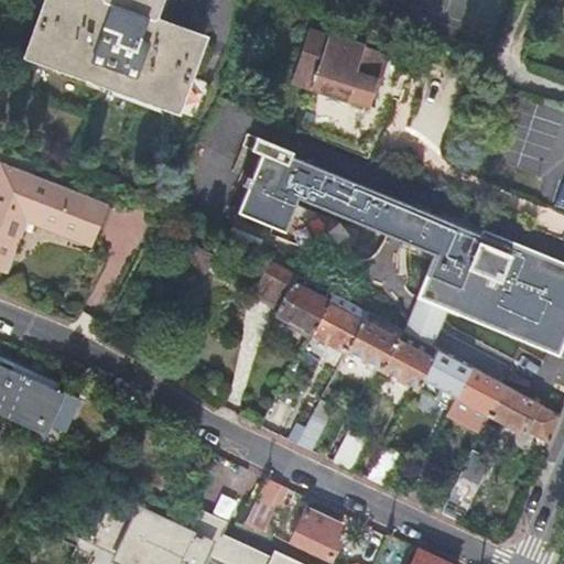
[(104,0),(104,2),(97,0),(46,0),(26,55),(174,112),(202,40),(153,21),(161,0),(104,0)]
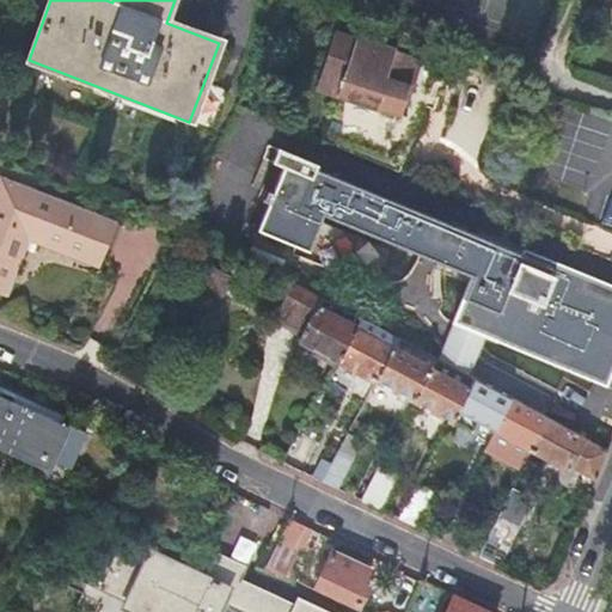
[(355,37),(356,32),(336,24),(334,29),(355,37)]
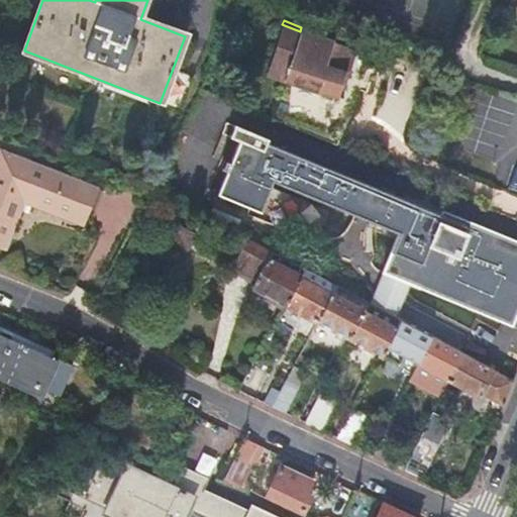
[(305,85),(288,127),(333,146),(370,56),(301,27),(300,31),(282,24),(268,57),(286,64),(281,75),(305,85)]
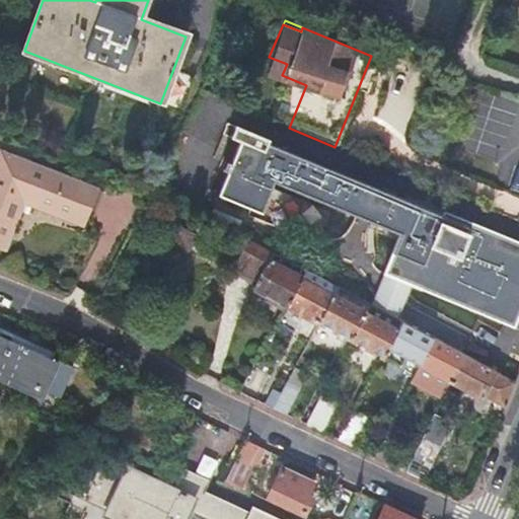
[(265,68),(282,75),(287,64),(269,57),(265,68)]
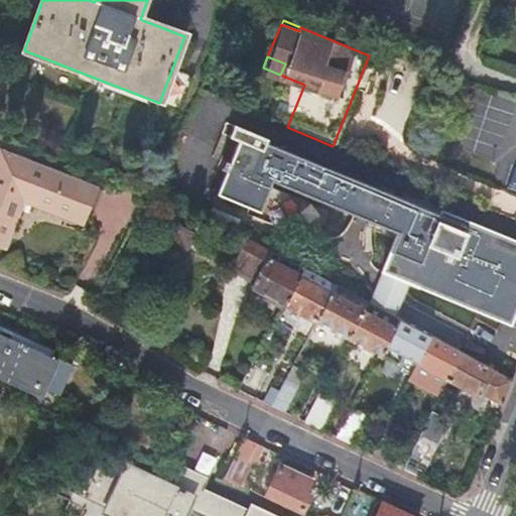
[(515,304),(515,242),(453,216),(439,211),(437,216),(409,204),(264,144),(266,141),(234,127),(229,139),(239,143),(230,165),(224,163),(221,170),(227,172),(218,197),(259,213),(265,199),(275,202),(281,186),(397,234),(381,273),(409,285),(508,326),(515,304)]
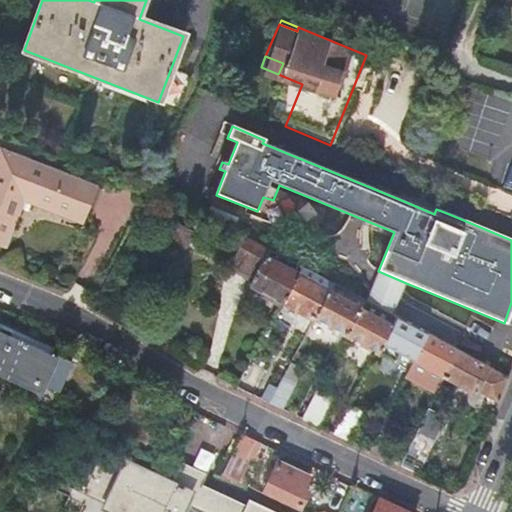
[(0,178),(84,211),(94,186),(0,149),(0,178)]
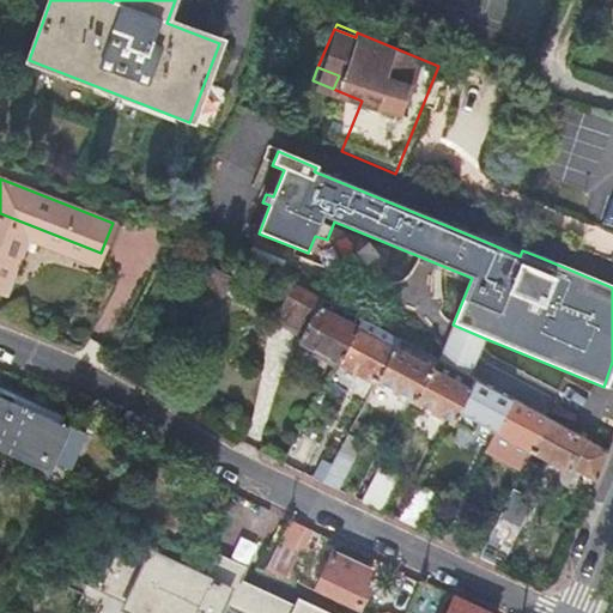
[(98,259),(101,253),(0,213),(0,291),(6,293),(26,240),(29,232),(98,259)]
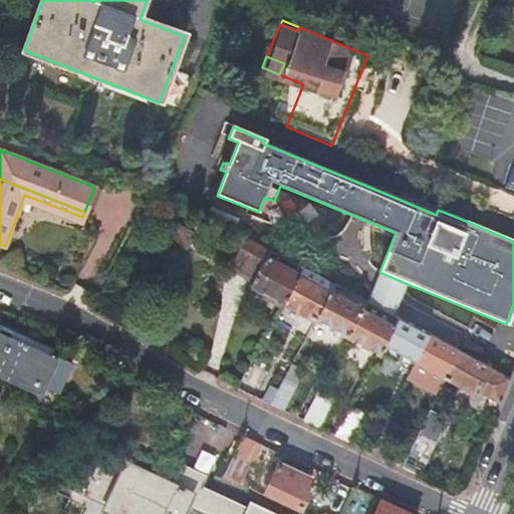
[(80,223),(82,217),(24,195),(22,201),(80,223)]
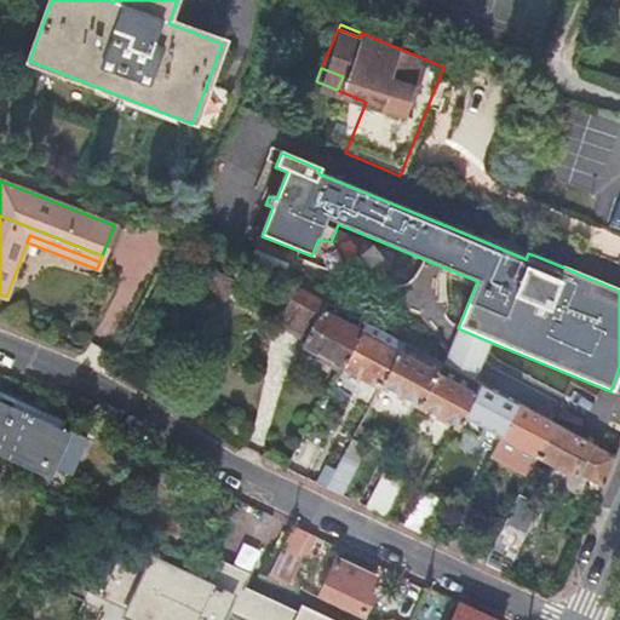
[(253,248),(247,260),(279,279),(286,267),(253,248)]
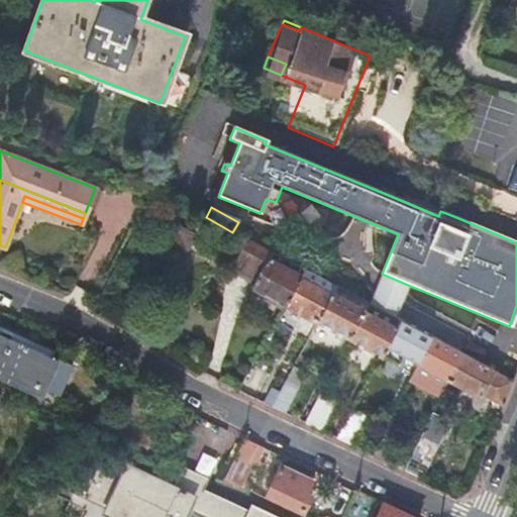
[(251,288),(285,306),(299,279),(304,270),(247,239),(229,272),(253,284),(251,288)]
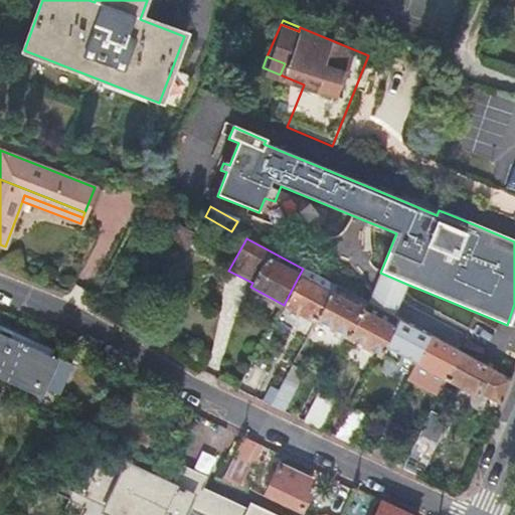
[(408,285),(380,273),(367,303),(376,308),(394,318),(408,285)]
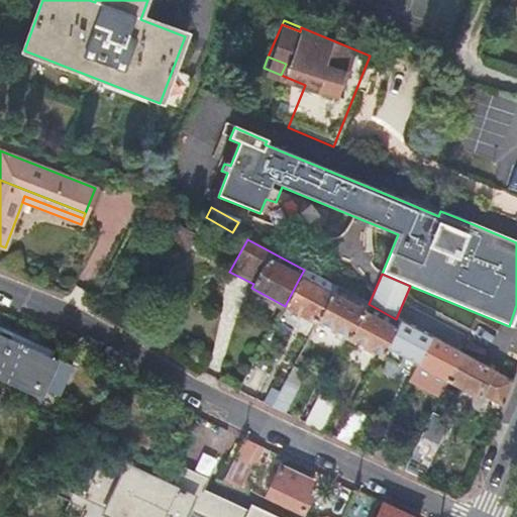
[(299,279),(285,306),(317,323),(331,296),(299,279)]
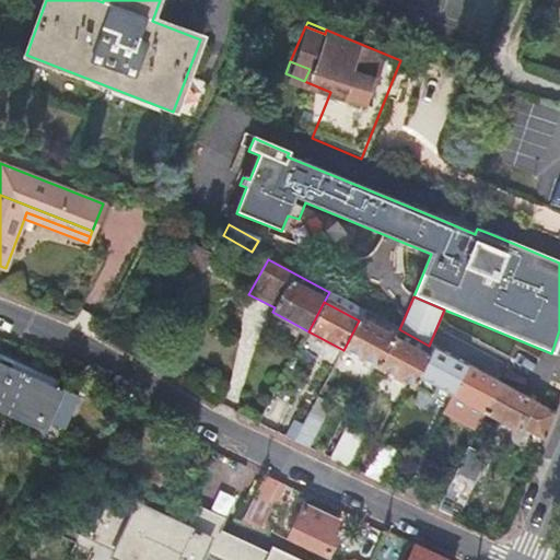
[(378,369),(394,339),(359,321),(343,350),(378,369)]
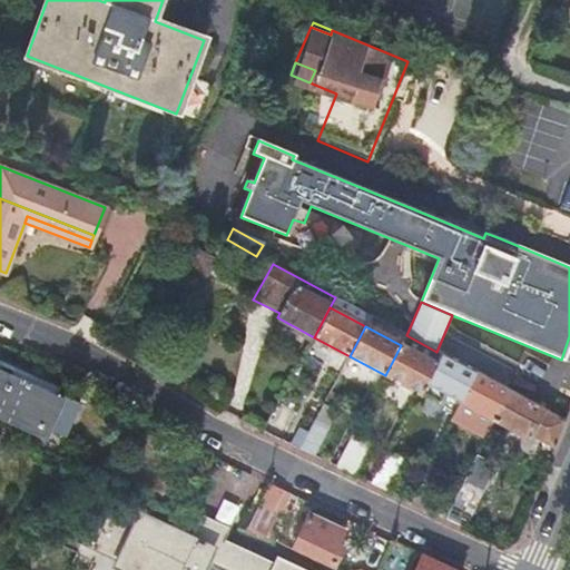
[(385,375),(420,394),(435,364),(441,354),(436,352),(416,341),(406,335),(401,345),(385,375)]
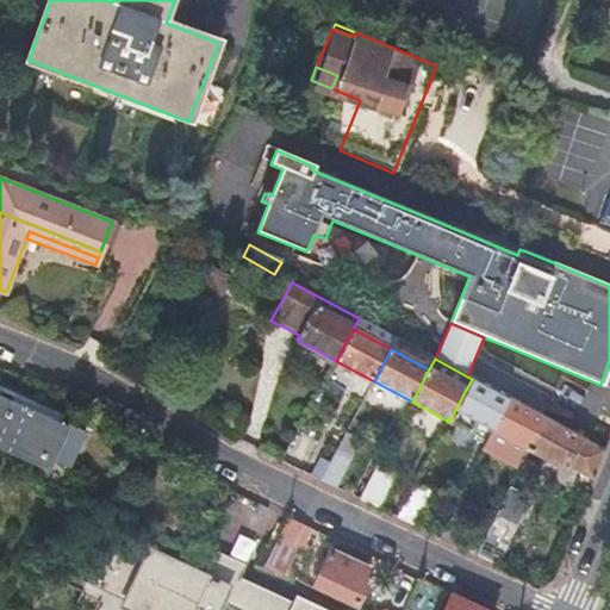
[(492,431),(509,398),(472,379),(466,390),(449,422),(470,433),(475,423),(492,431)]
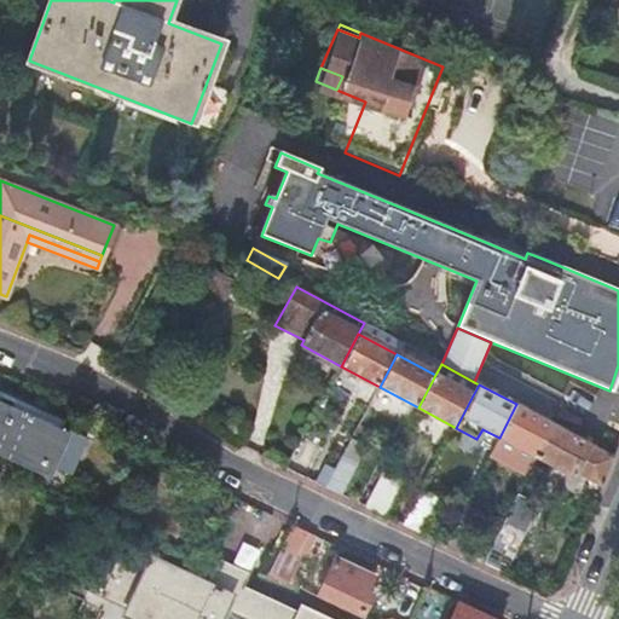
[(0,453),(38,469),(41,462),(68,474),(85,437),(57,424),(61,417),(0,392),(0,453)]
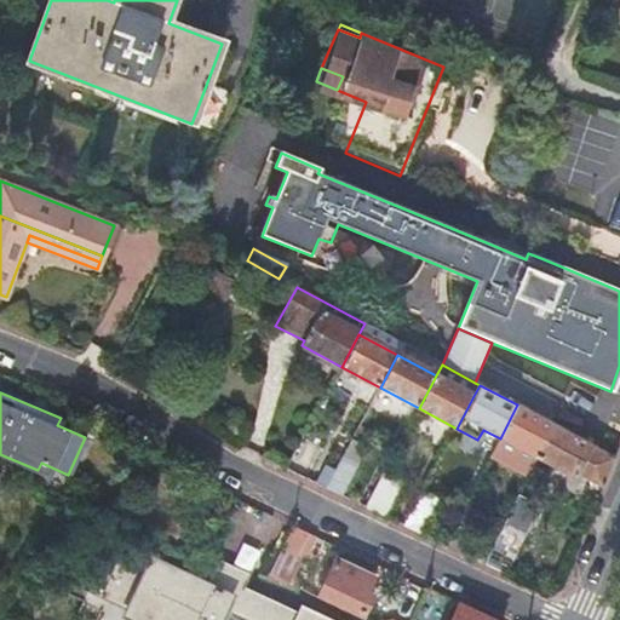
[(532,469),(538,458),(555,425),(554,424),(517,405),(500,438),(491,458),(511,469),(516,460),(532,469)]
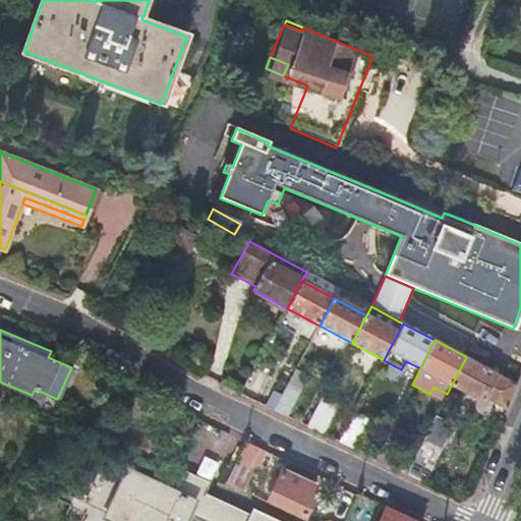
[(505,410),(517,384),(496,372),(466,357),(452,385),(483,401),(484,399),(505,410)]
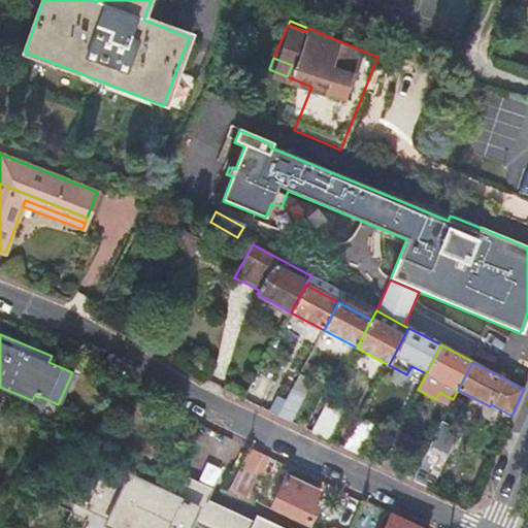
[(300,375),(278,417),(292,424),(314,382),(300,375)]
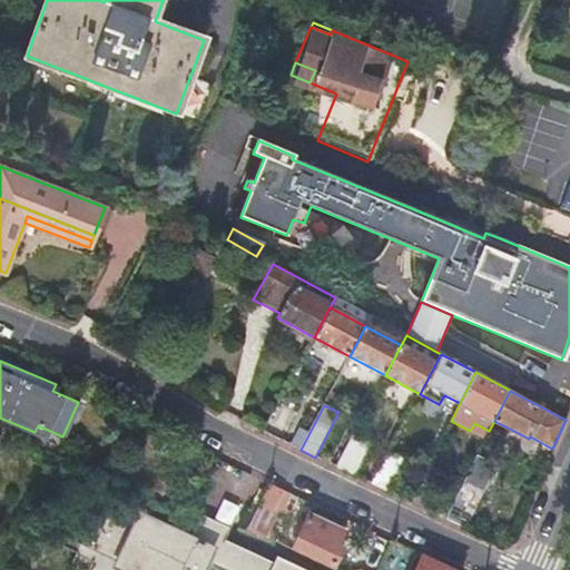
[(474,423),(470,431),(485,440),(489,431),(474,423)]
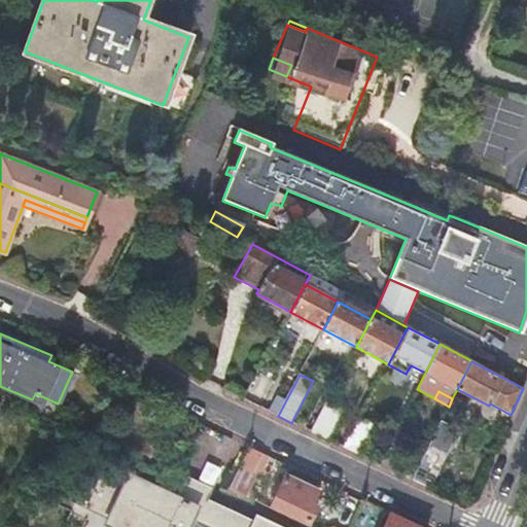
[(344,448),(358,454),(374,425),(360,418),(344,448)]
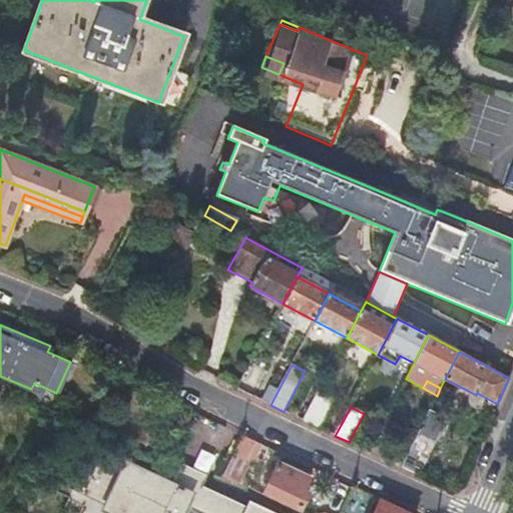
[(402,467),(420,476),(446,420),(429,412),(402,467)]
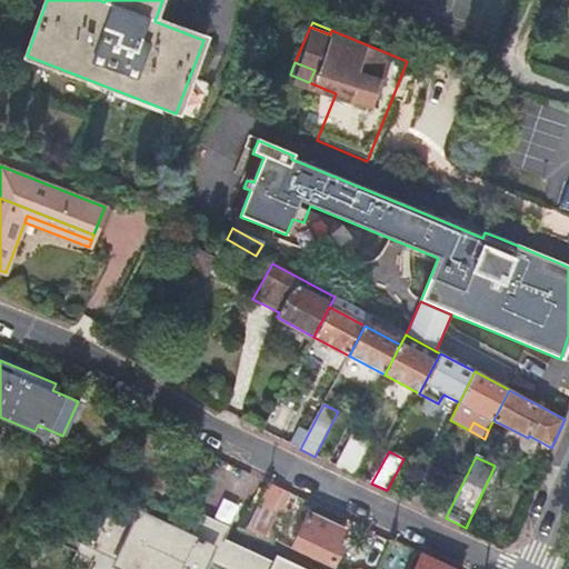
[(442,471),(429,463),(409,501),(425,508),(442,471)]
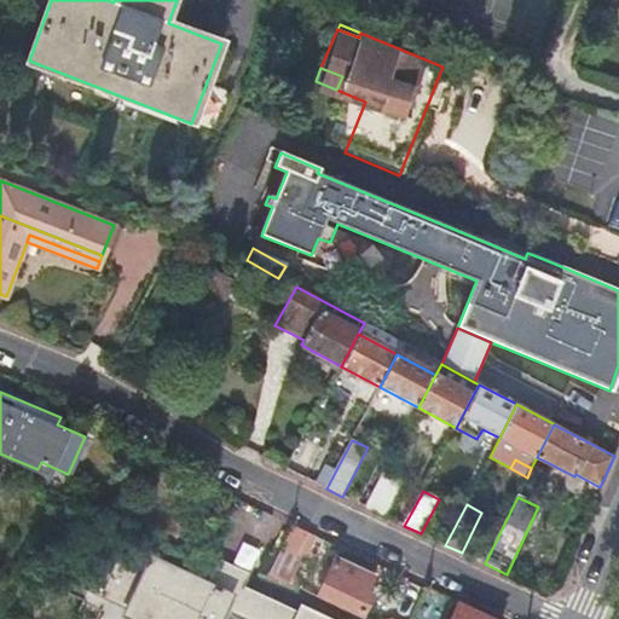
[(307,532),(291,525),(279,549),(295,556),(307,532)]
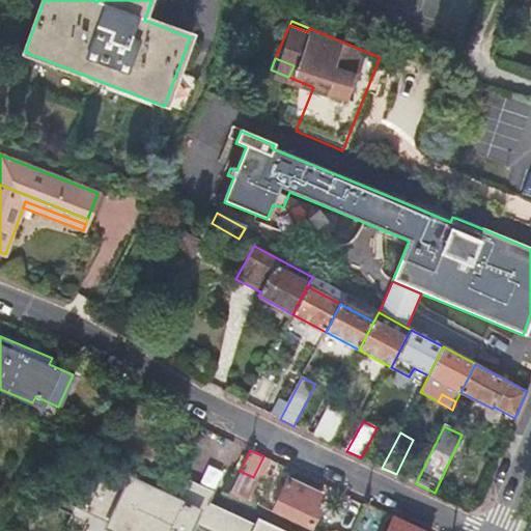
[(262,530),(210,506),(213,499),(191,487),(180,508),(175,506),(90,467),(63,525),(77,530),(262,530)]
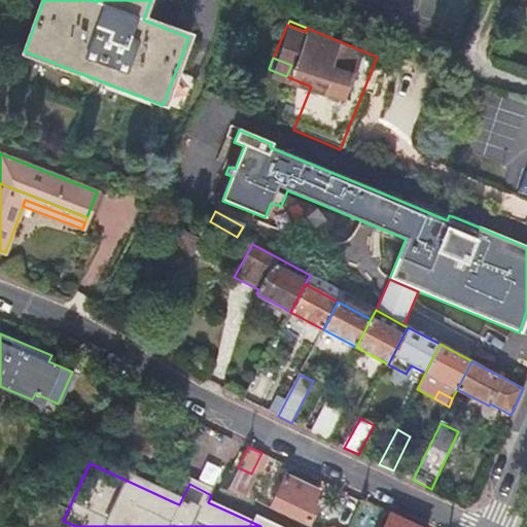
[(251,473),(238,467),(227,489),(243,496),(254,476),(251,473)]
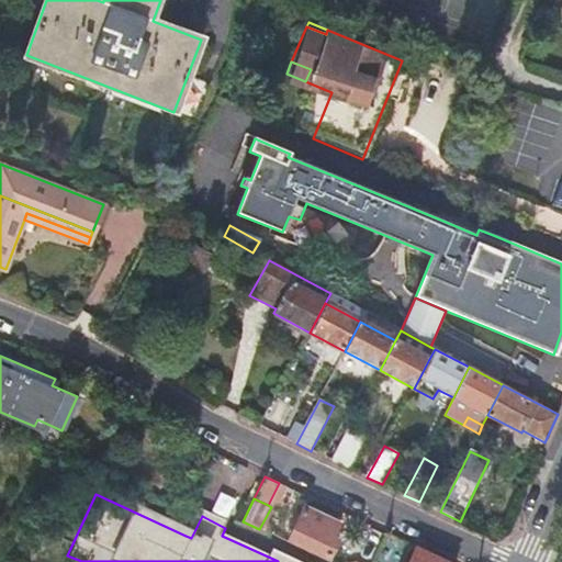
[(338,525),(303,508),(289,538),(327,558),(336,539),(332,537),(338,525)]
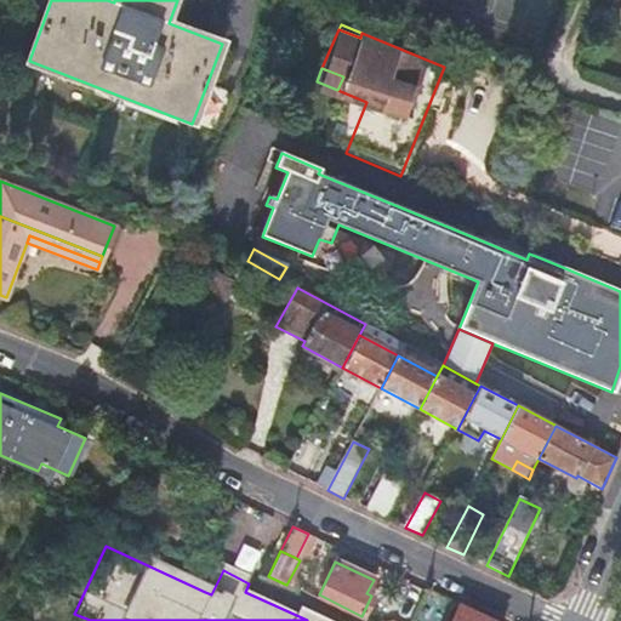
[(223,570),(249,584),(251,577),(220,563),(205,592),(211,594),(223,570)]
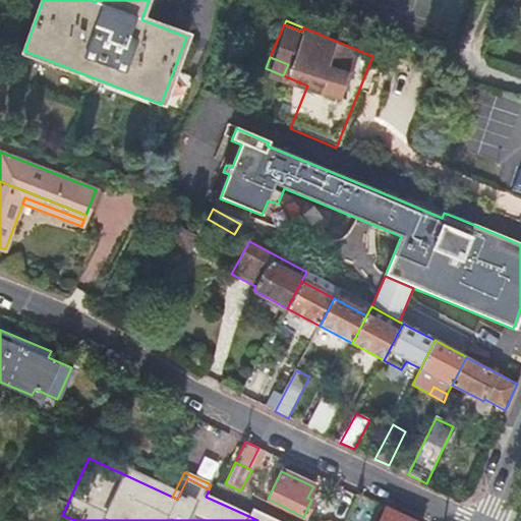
[(410,520),(385,509),(379,520),(410,520)]
